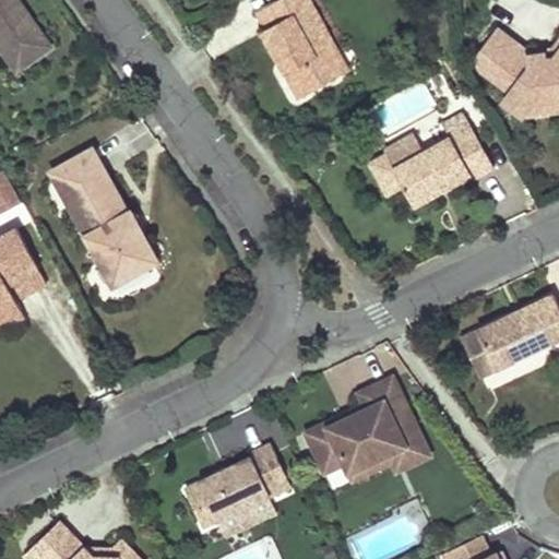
[(0,0),(0,54),(14,74),(49,49),(13,0),(0,0)]
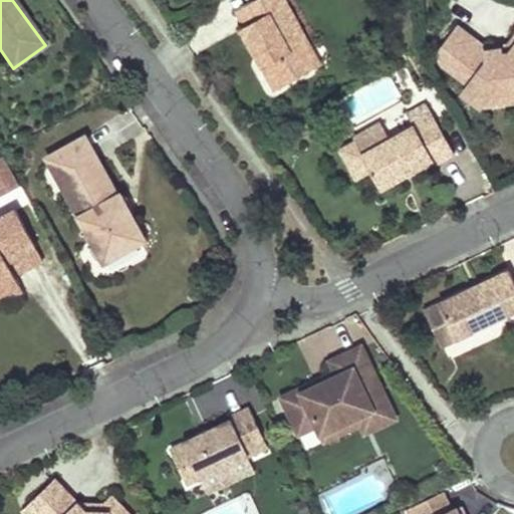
[(244,28),(240,30),(274,91),(310,71),(298,49),(307,44),(282,0),(256,0),(235,12),(244,28)]
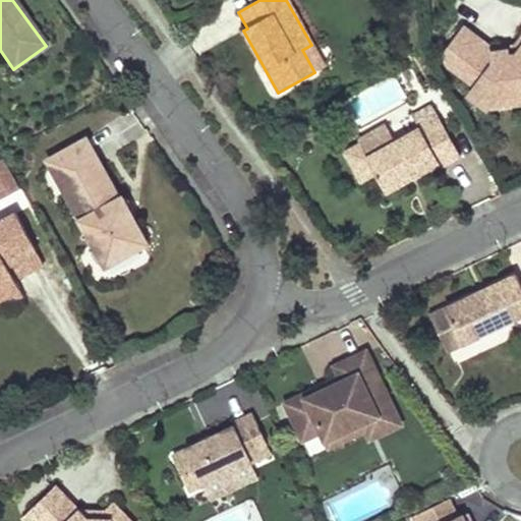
[(468,97),(485,110),(495,97),(511,95),(520,101),(520,37),(514,47),(490,51),(462,30),(445,53),(447,68),(475,89),(468,97)]
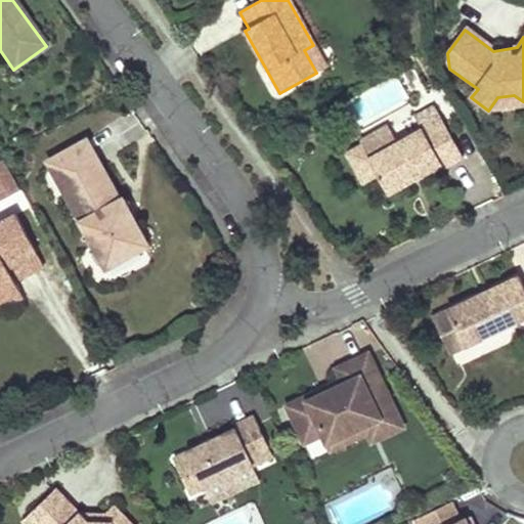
[(313,45),(304,50),(316,73),(325,68),(313,45)]
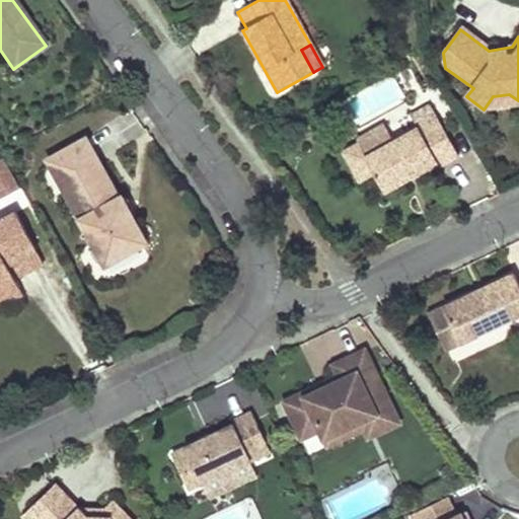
[(493,96),(484,109),(488,114),(518,108),(518,107),(518,100),(509,94),(493,96)]
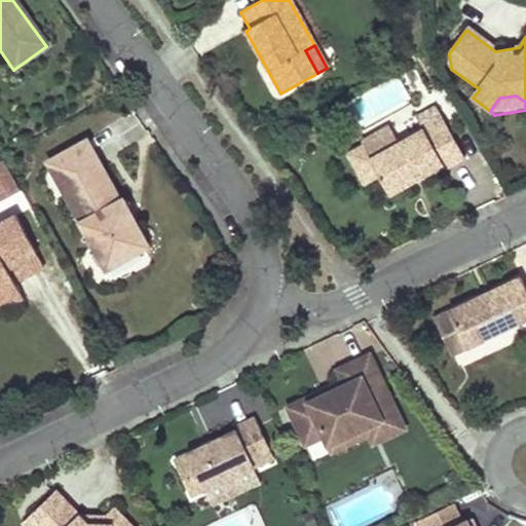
[(462,157),(441,119),(368,160),(376,175),(387,195),(441,165),(443,168),(462,157)]
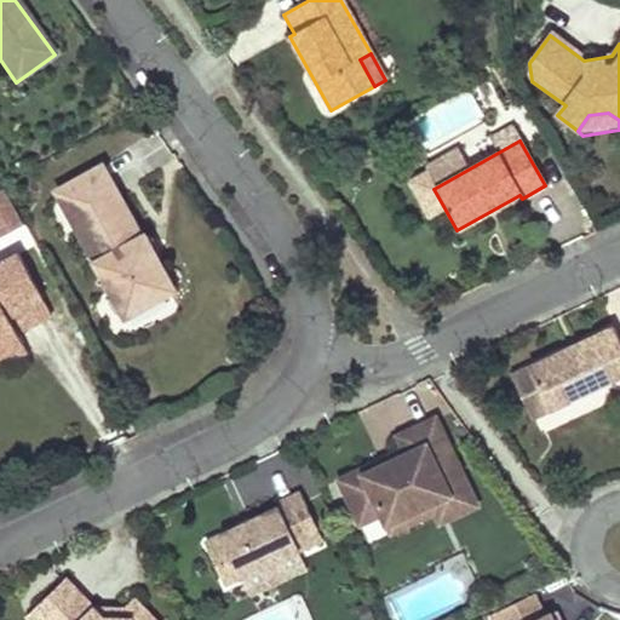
[(109,185),(115,195),(120,193),(104,166),(99,170),(109,185)]
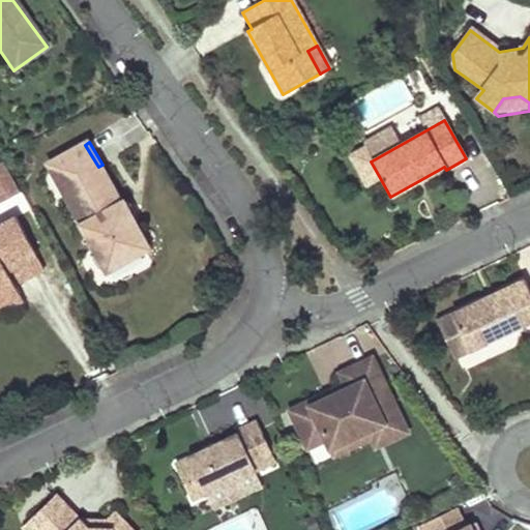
[(93,158),(85,145),(50,165),(88,231),(85,242),(96,245),(97,247),(95,257),(100,266),(110,269),(129,258),(126,253),(141,244),(146,242),(134,219),(130,218),(127,213),(129,204),(120,202),(121,197),(112,181),(108,179),(106,180),(98,167),(93,158)]
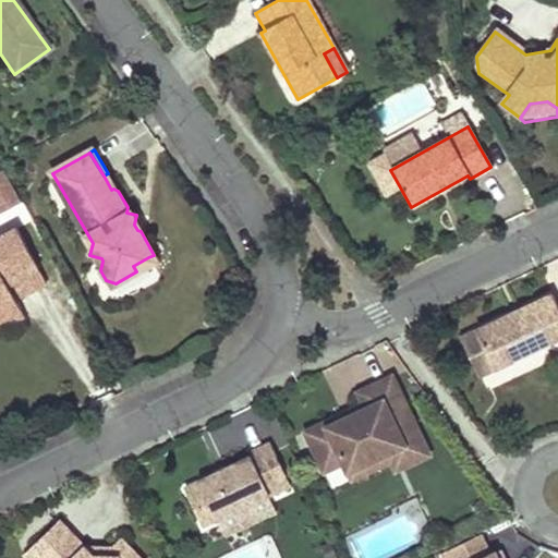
[(399,185),(390,170),(383,155),(366,164),(384,194),(399,185)]
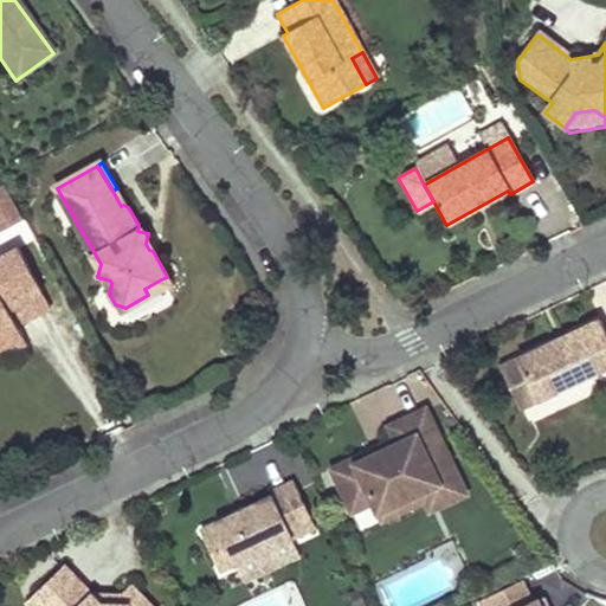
[(0,188),(0,234),(23,227),(6,186),(0,188)]
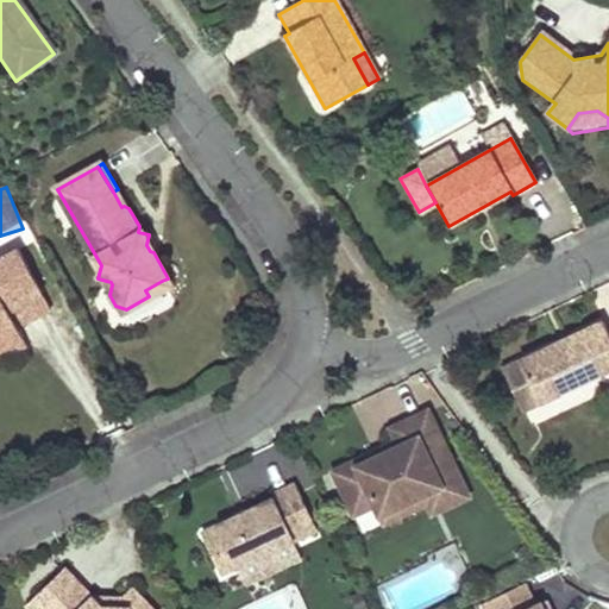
[(43,295),(19,252),(0,263),(0,352),(24,340),(18,330),(10,314),(43,295)]
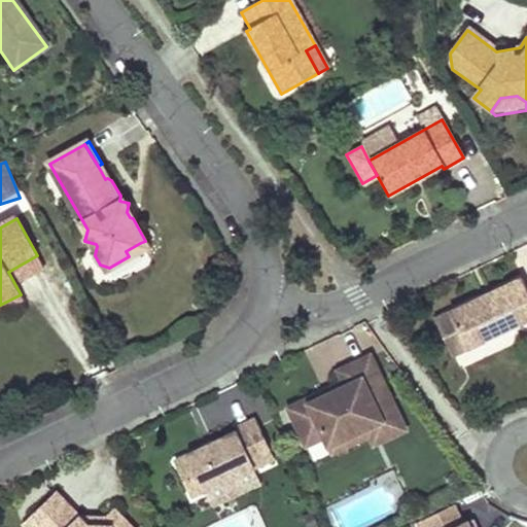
[(140,243),(126,251),(129,256),(143,248),(140,243)]
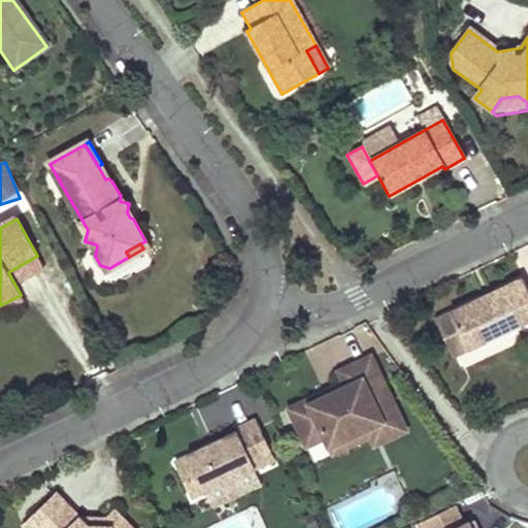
[(8,272),(15,286),(44,270),(37,256),(8,272)]
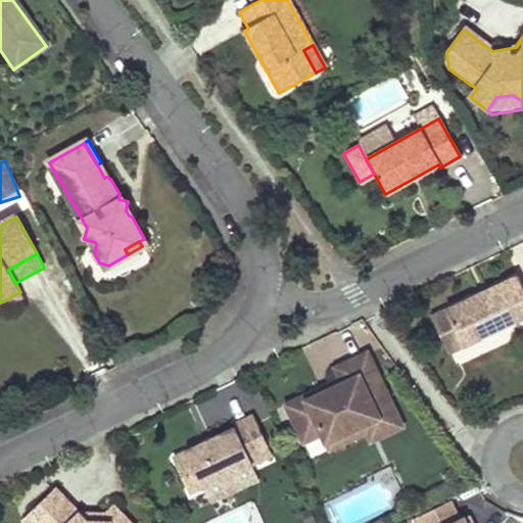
[(522,287),(518,276),(446,311),(464,347),(482,339),(518,322),(522,319),(522,287)]
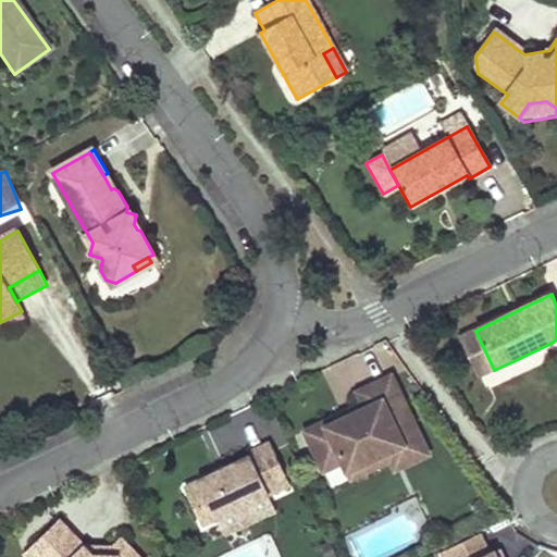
[(0,331),(25,318),(22,311),(0,322),(0,331)]
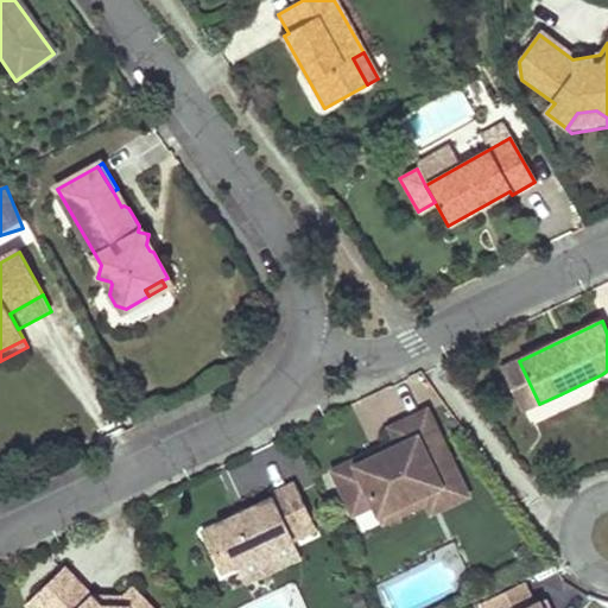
[(539,404),(519,361),(502,368),(523,411),(539,404)]
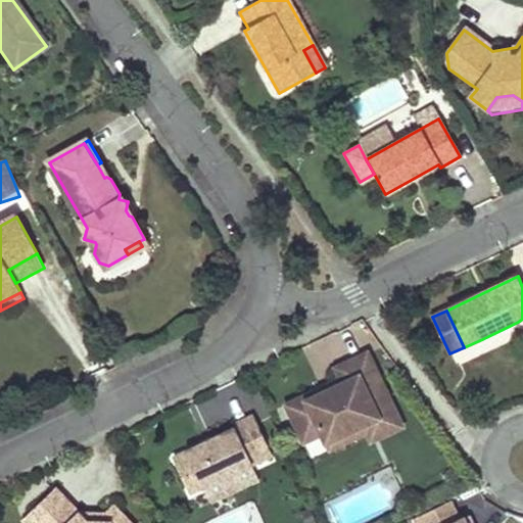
[(394,411),(367,354),(335,369),(340,380),(286,407),(303,443),(319,436),(324,444),(394,411)]
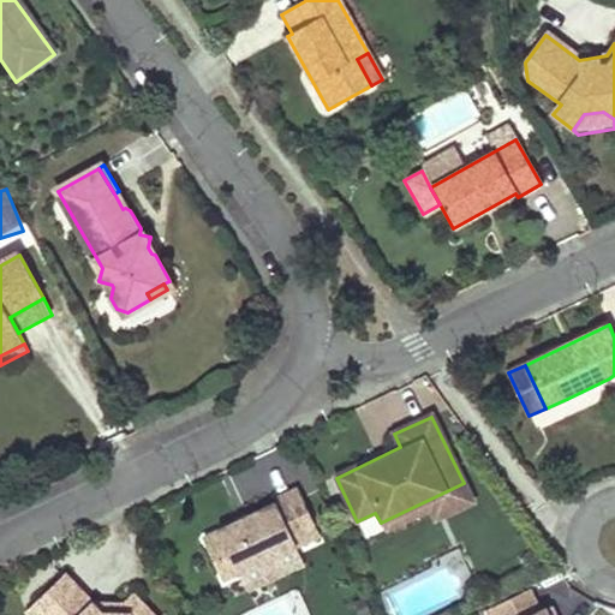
[(464,483),(381,523),(384,531),(427,511),(433,523),(472,502),(464,483)]
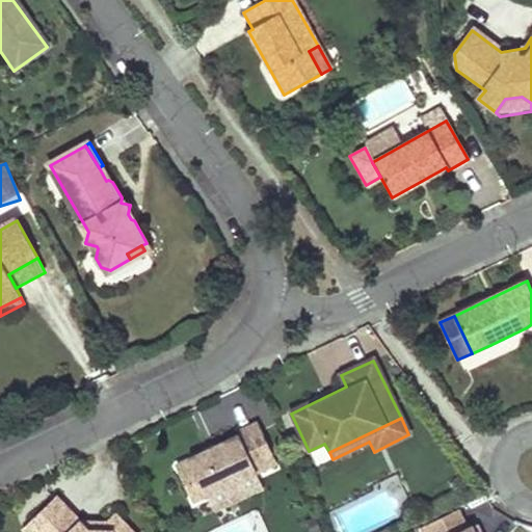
[(275,464),(257,424),(236,434),(238,437),(188,461),(206,498),(275,464)]
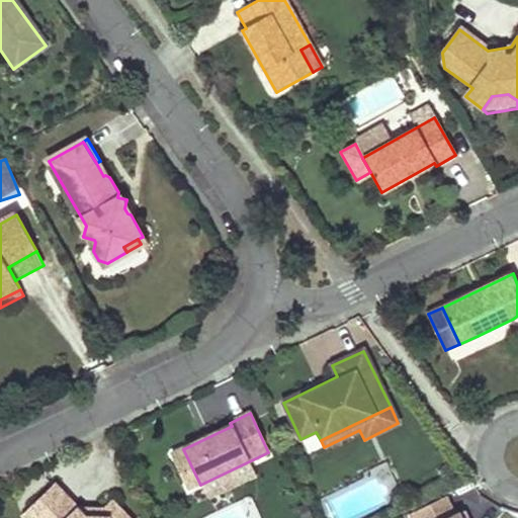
[(187,491),(200,485),(183,449),(170,455),(187,491)]
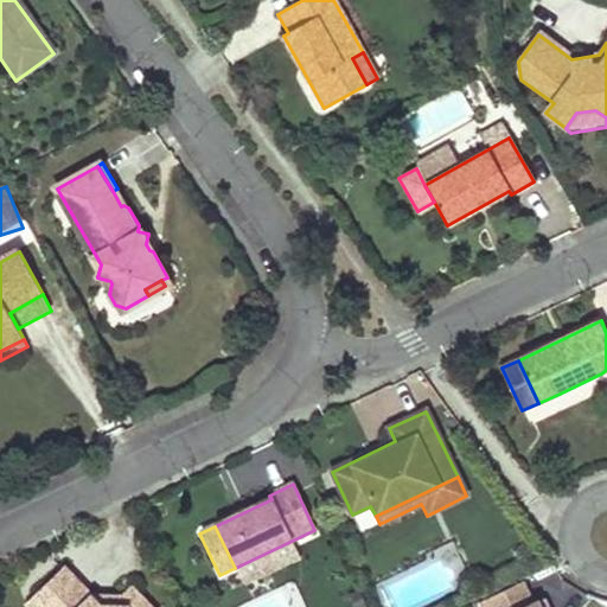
[(91,596),(65,568),(32,600),(39,606),(149,606),(132,588),(116,604),(116,606),(101,606),(91,596)]
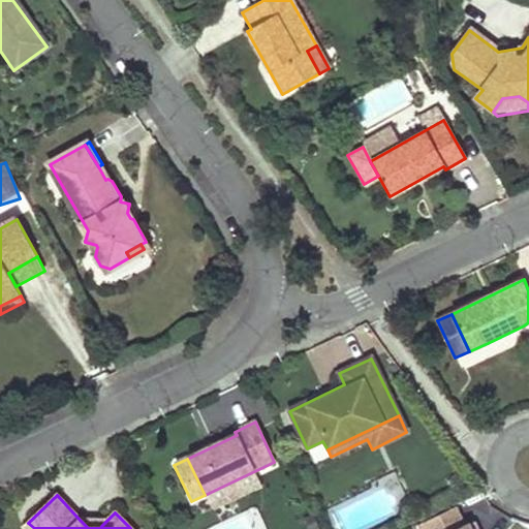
[(266,528),(257,507),(208,528),(266,528)]
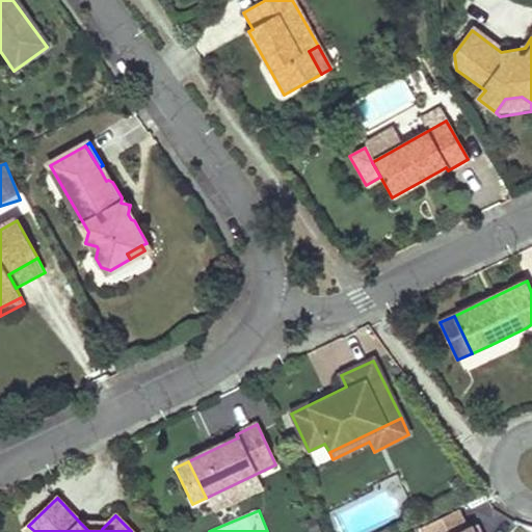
[(102,524),(80,523),(88,531),(102,531),(102,529),(102,524)]
